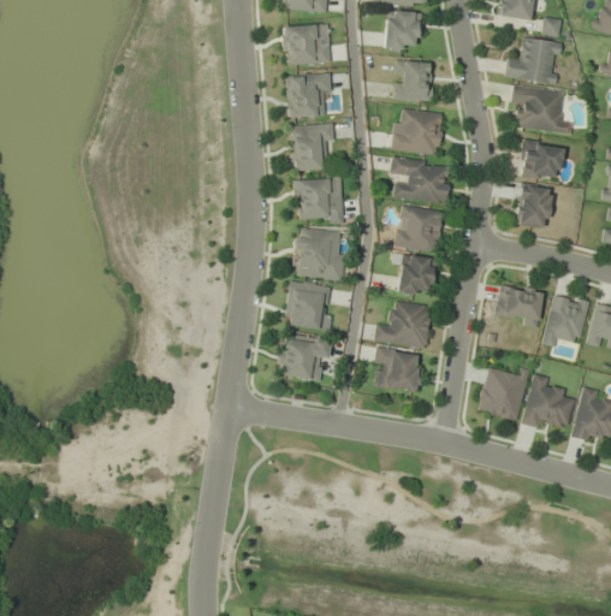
[(326,0),(283,0),(283,10),(326,11),(326,0)]
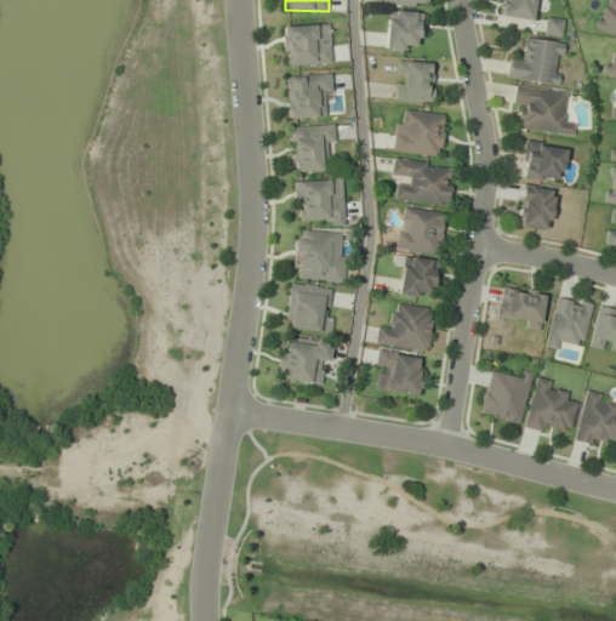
[(506,0),(503,16),(535,21),(537,0),(506,0)]
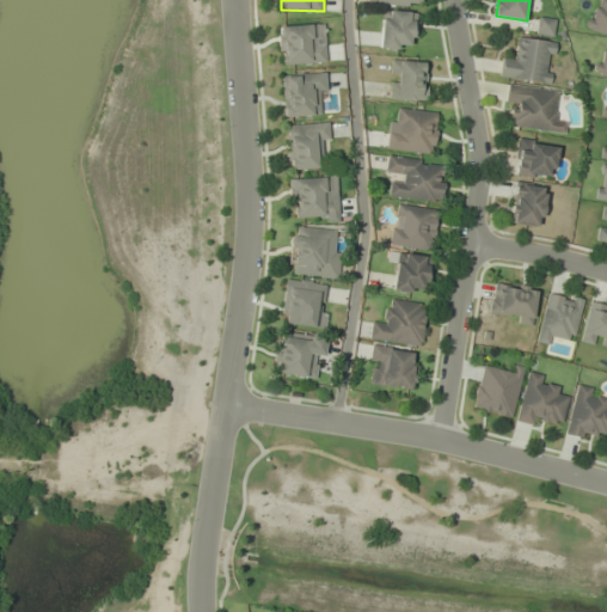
[(594,8),(589,31),(606,34),(606,0),(604,0),(602,10),(594,8)]
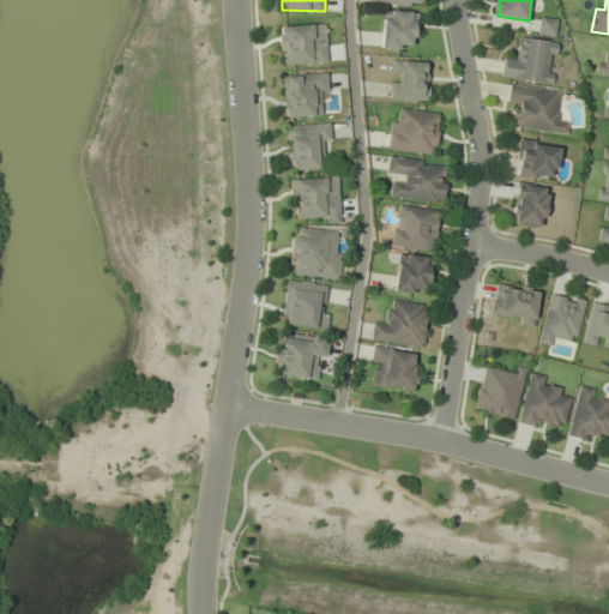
[(423,12),(387,11),(385,48),(411,49),(411,38),(422,38),(423,12)]
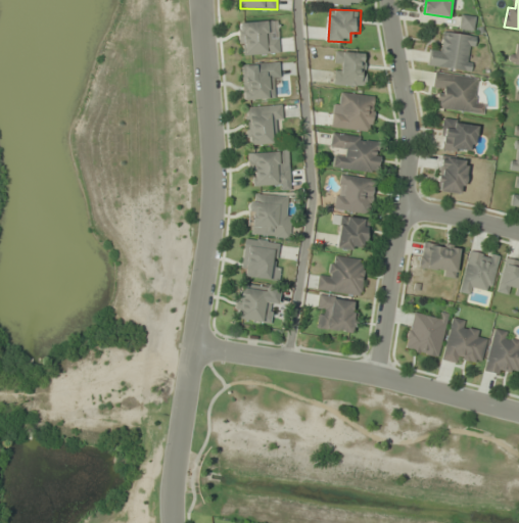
[(476,16),(462,16),(462,29),(476,29),(476,16)]
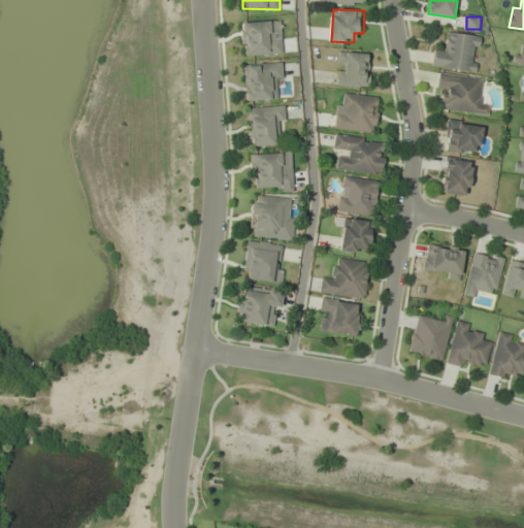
[(284,55),(283,21),(243,23),(244,57),(284,55)]
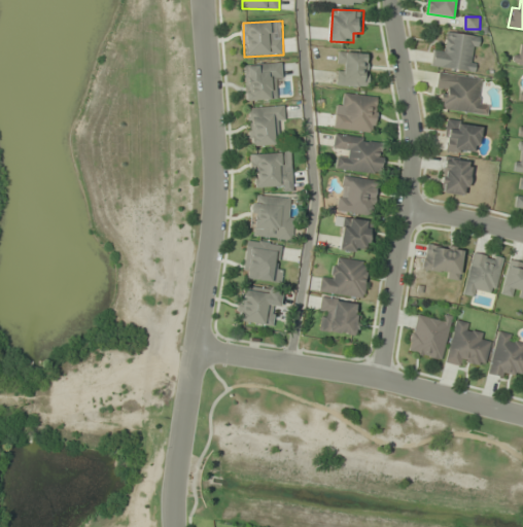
[(433,67),(477,72),(482,37),(449,32),(446,51),(436,50),(433,67)]
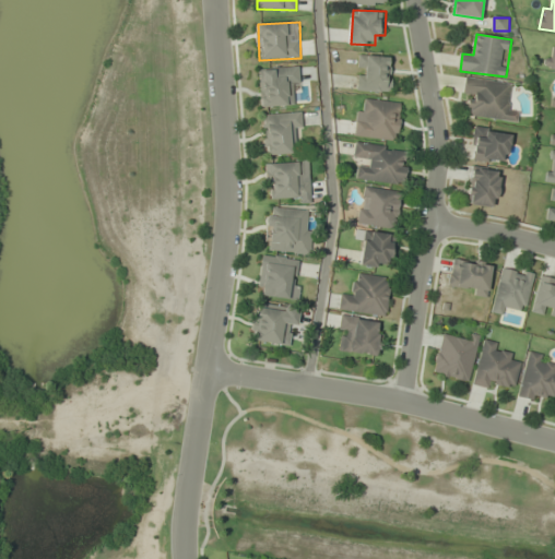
[(394,92),(394,57),(361,57),(361,92),(394,92)]
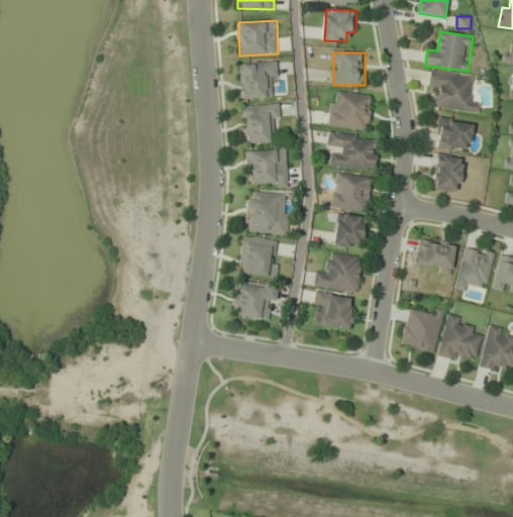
[(279,78),(278,62),(240,64),(242,100),(273,98),(271,79),(279,78)]
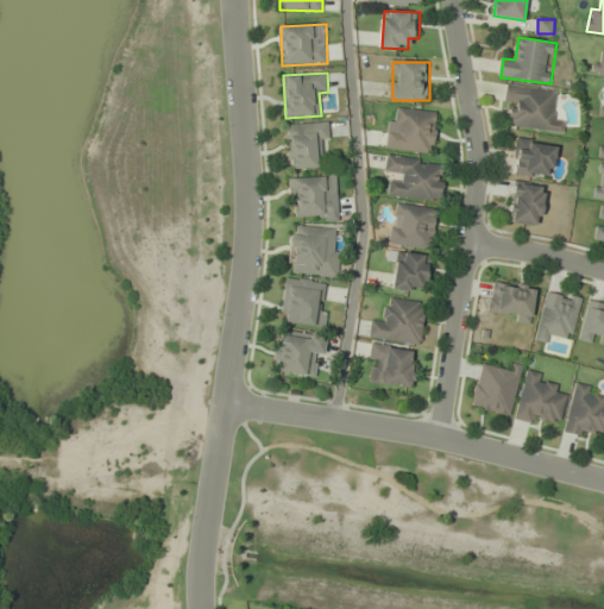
[(559,90),(509,85),(507,104),(515,104),(511,126),(565,133),(567,120),(554,118),(559,90)]
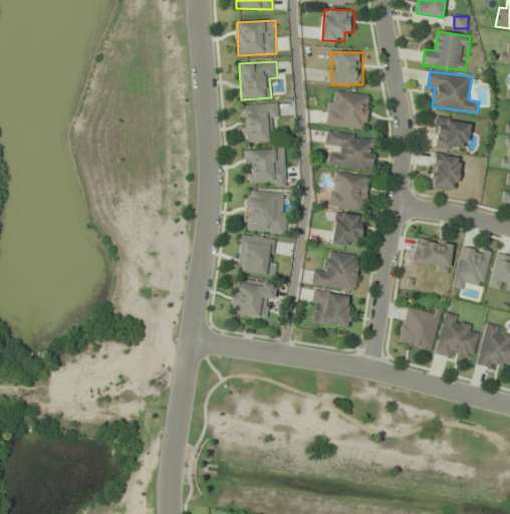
[(327,125),(367,130),(370,94),(340,91),(338,111),(329,109),(327,125)]
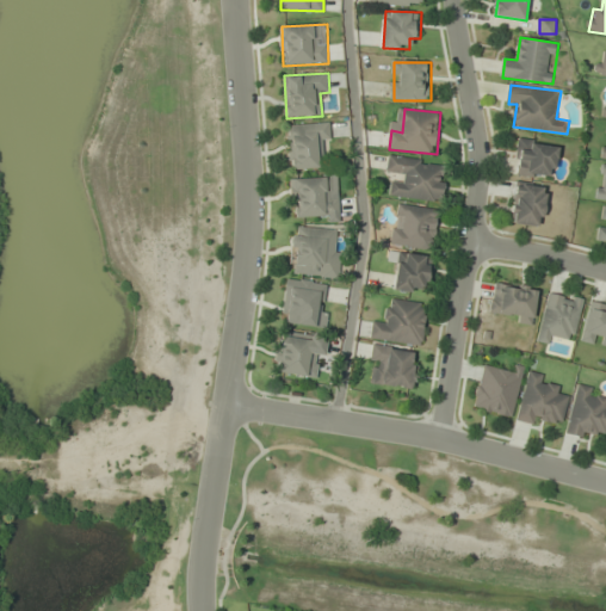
[(290,124),(291,170),(323,168),(322,143),(333,142),(332,123),(290,124)]
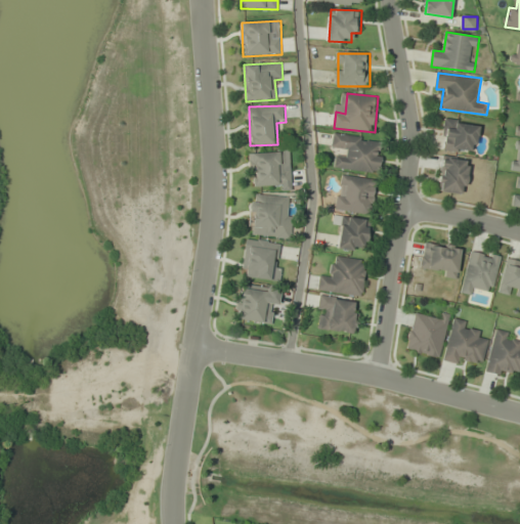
[(446,120),(442,149),(476,154),(480,124),(446,120)]
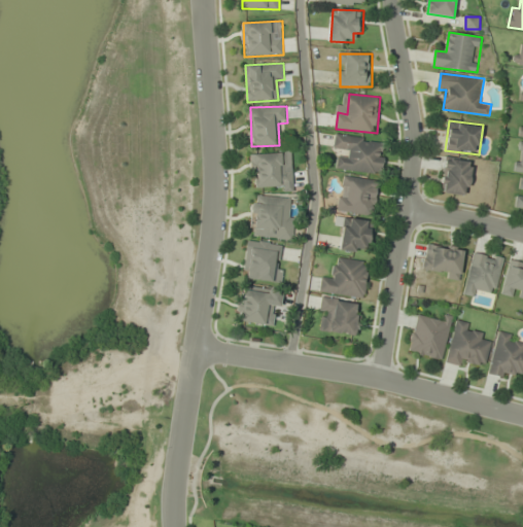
[(337,134),(335,148),(343,149),(340,170),(383,176),(387,141),(337,134)]
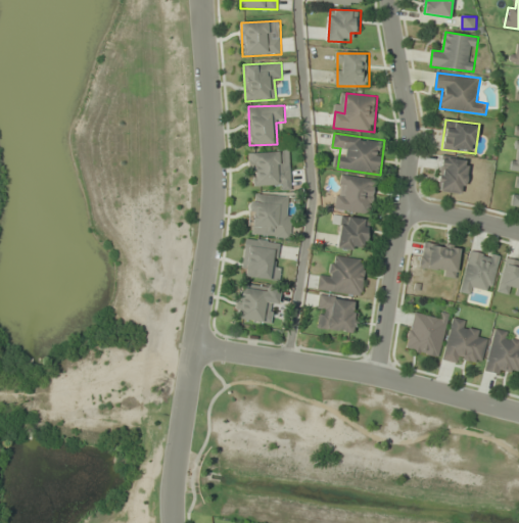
[(262,189),(292,189),(292,149),(250,150),(251,180),(262,180),(262,189)]
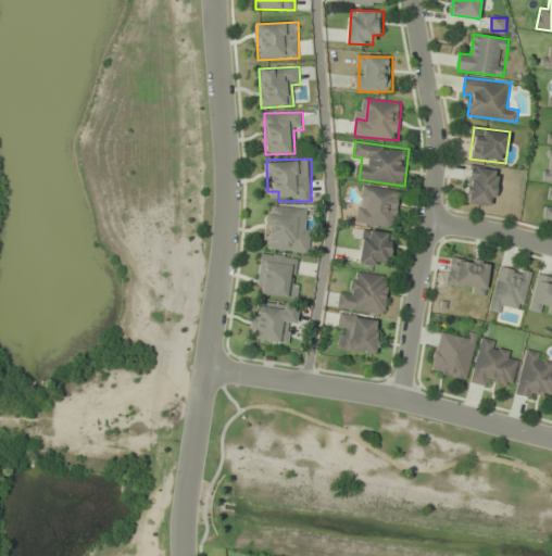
[(496,205),(499,171),(471,167),(467,203),(496,205)]
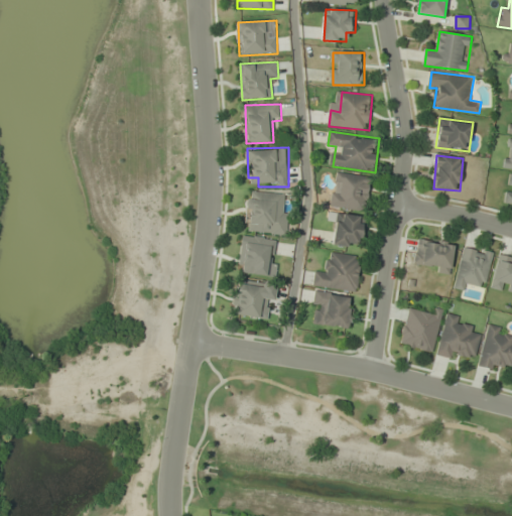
[(331,207),(367,212),(372,177),(337,171),(331,207)]
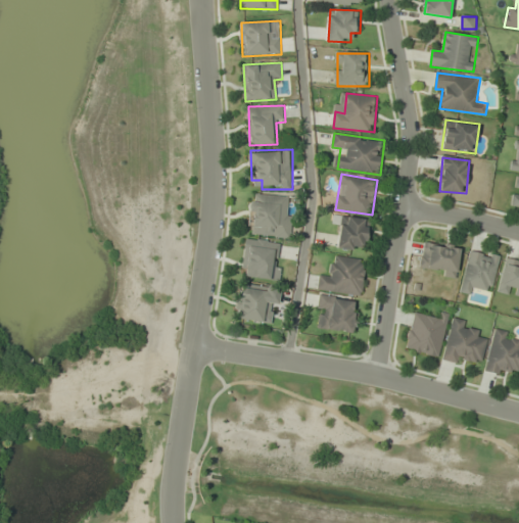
[(250,236),(293,237),(293,215),(288,215),(288,195),(250,194),(250,236)]
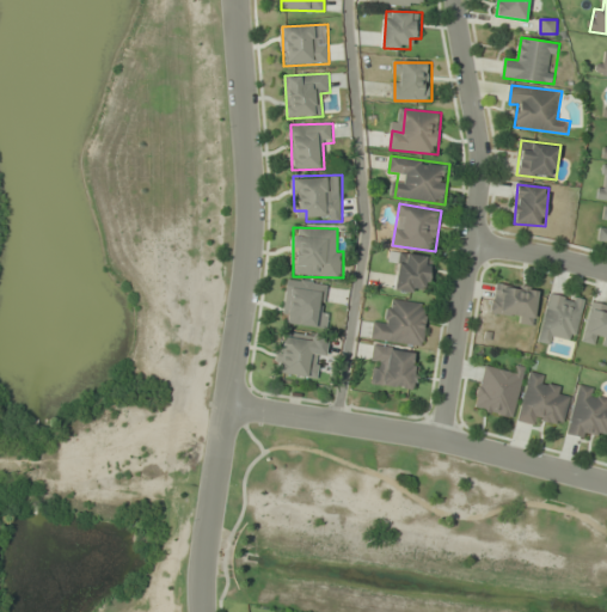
[(399,262),(396,291),(429,294),(433,256),(393,252),(392,262),(399,262)]
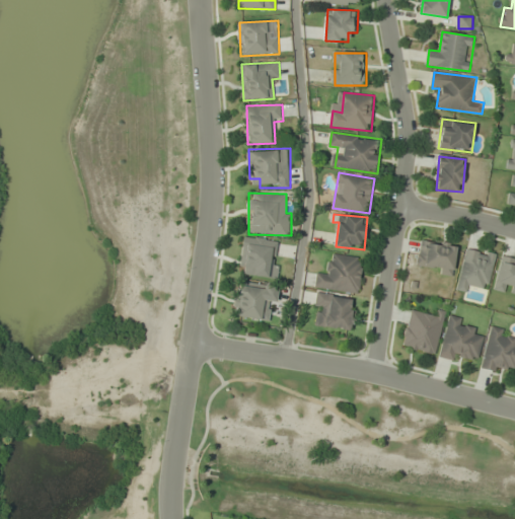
[(278,278),(281,240),(244,237),(241,267),(244,267),(244,275),(278,278)]
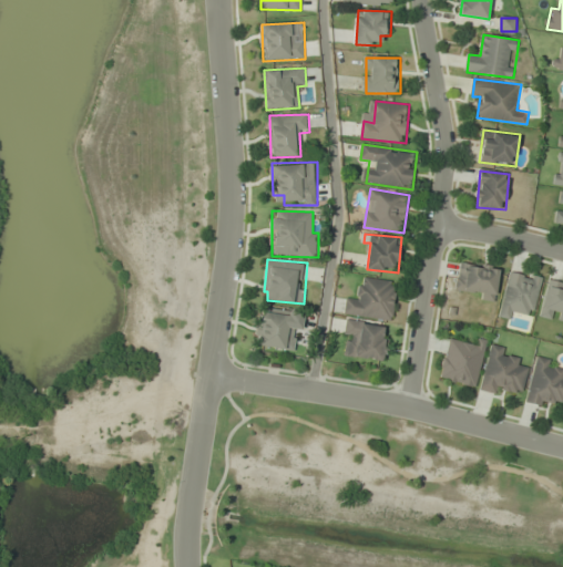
[(457,295),(497,301),(501,269),(461,263),(457,295)]
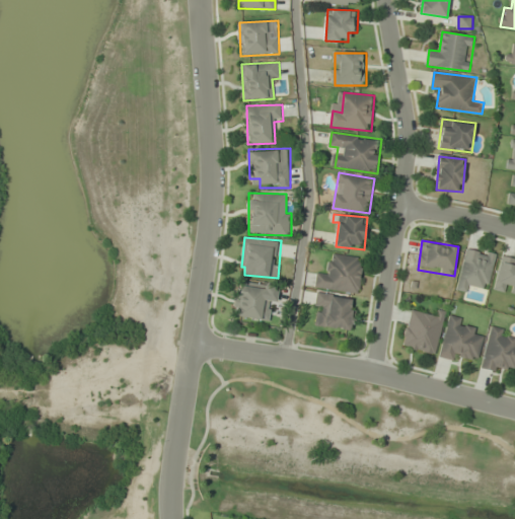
[(471,285),(492,289),(498,253),(466,248),(458,290),(470,292),(471,285)]
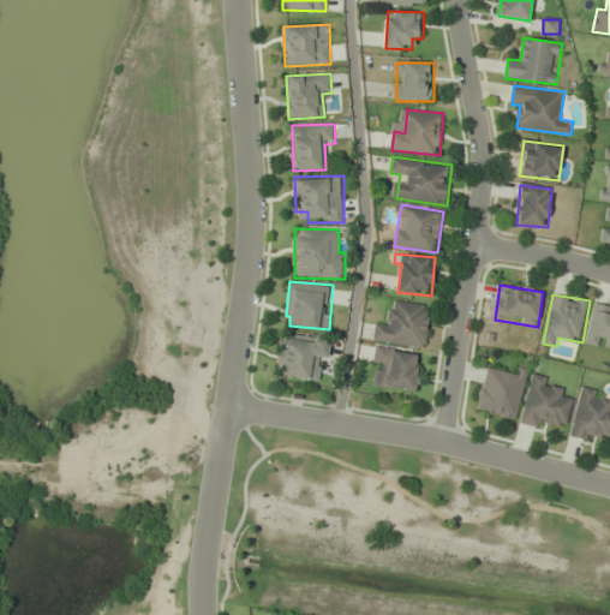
[(375,342),(428,348),(432,305),(393,300),(390,324),(377,323),(375,342)]
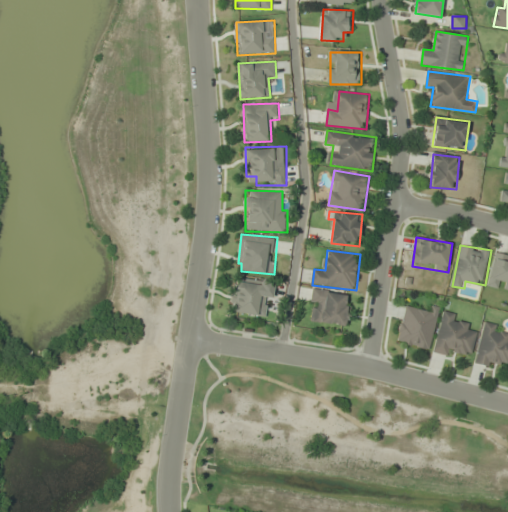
[(489,286),(507,290),(507,255),(496,253),(489,286)]
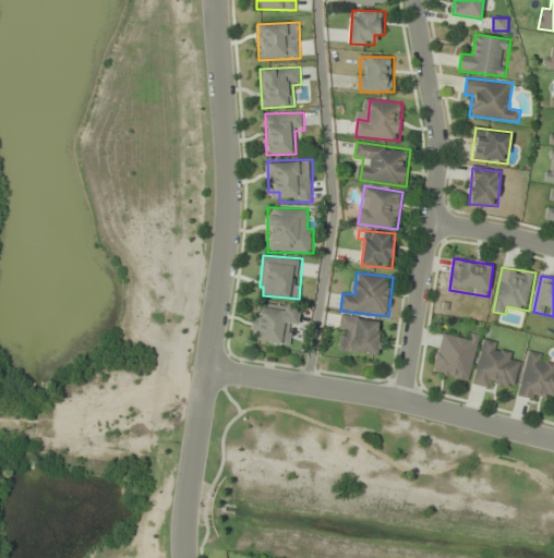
[(254,341),(293,346),(298,307),(259,303),(254,341)]
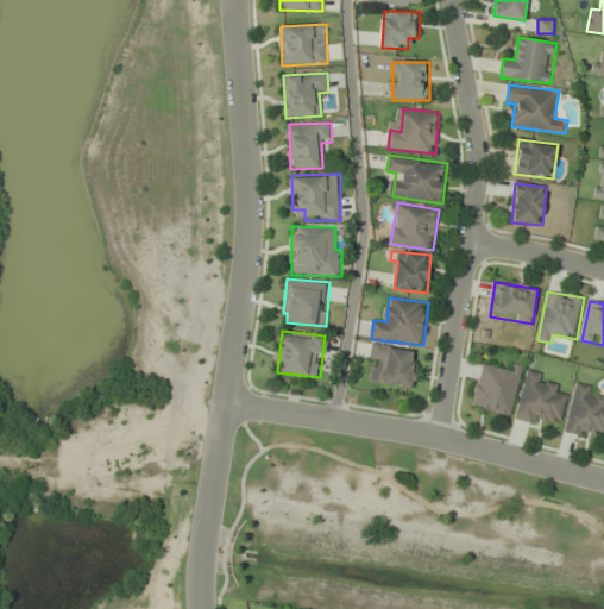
[(414,389),(420,351),(375,343),(367,382),(414,389)]
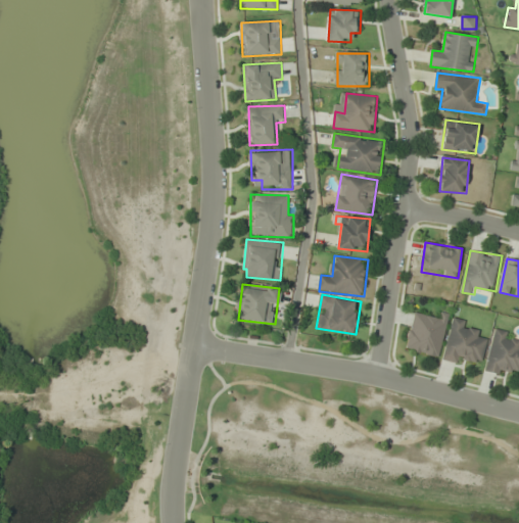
[(444,358),(484,365),(489,336),(470,332),(472,320),(441,315),(440,319),(413,314),(407,350),(444,358)]
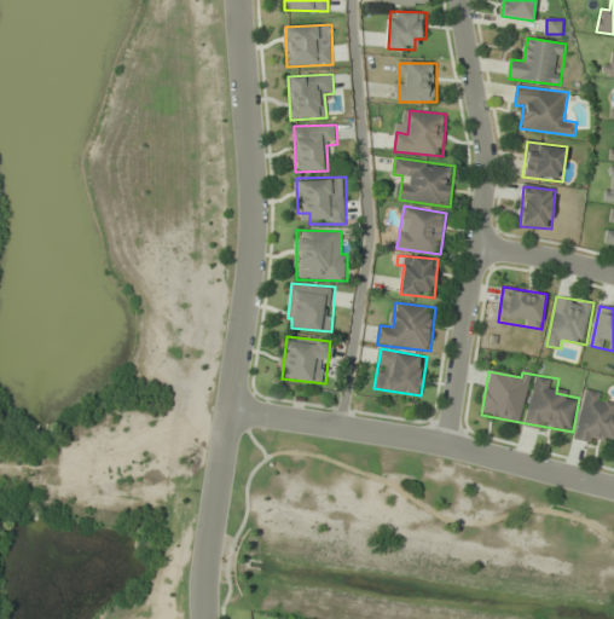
[(586,389),(575,440),(598,445),(601,435),(613,438),(613,406),(608,405),(610,394),(586,389)]
